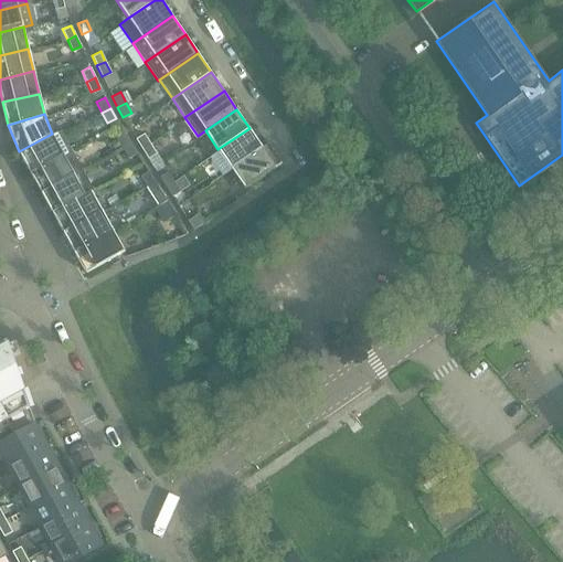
[(218,149),(209,156),(221,173),(231,168),(262,146),(250,128),(218,149)]
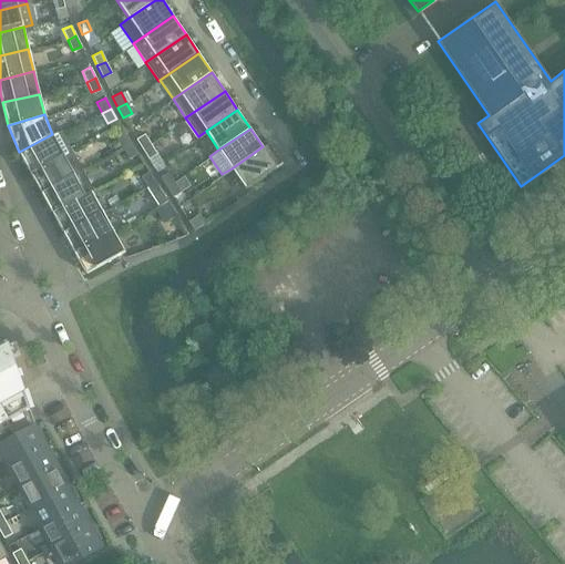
[(52,134),(19,152),(30,172),(71,150),(61,130),(52,134)]
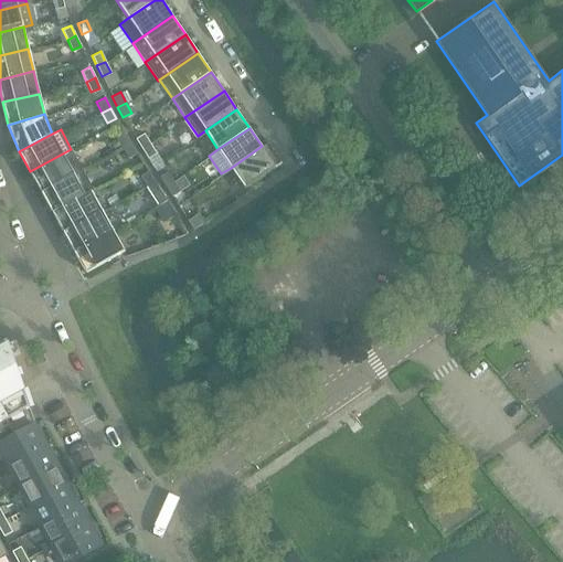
[(124,133),(115,137),(121,147),(129,141),(124,133)]
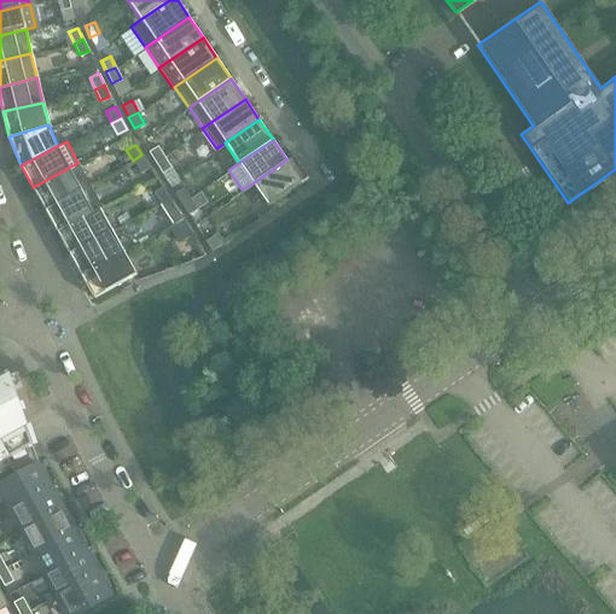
[(156,145),(147,150),(155,161),(163,156),(156,145)]
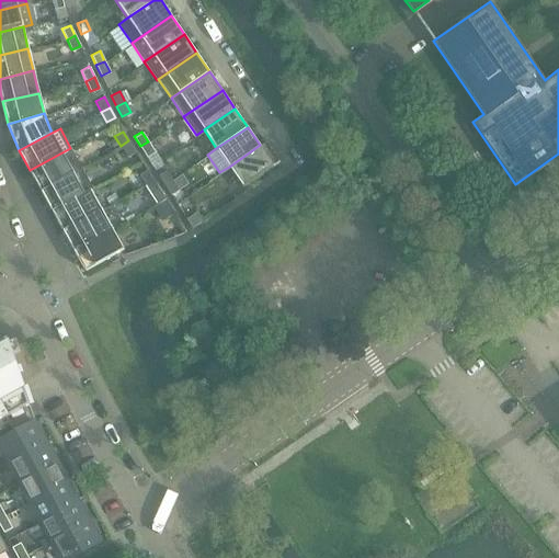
[(128,140),(121,146),(127,156),(135,150),(128,140)]
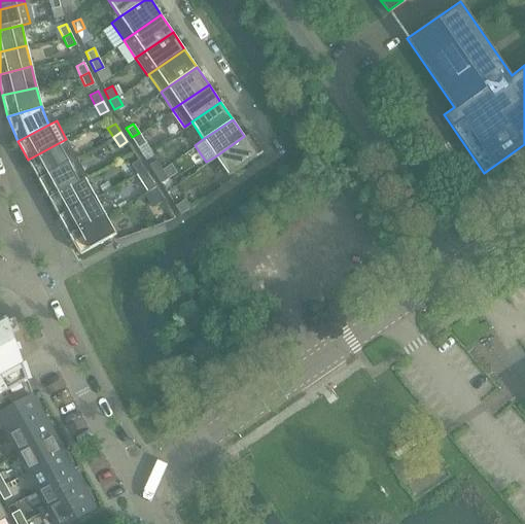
[(139,133),(132,137),(137,146),(145,142),(139,133)]
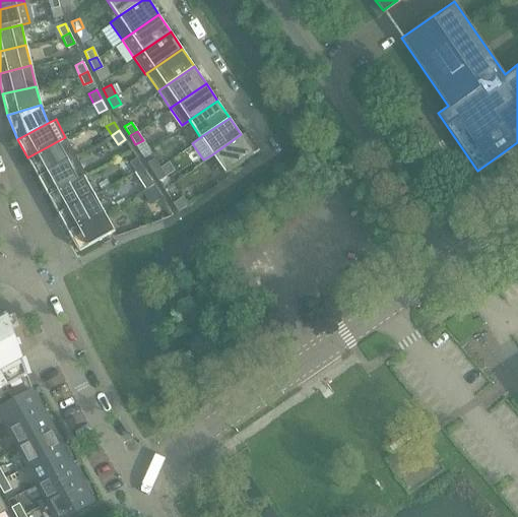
[(241,134),(212,154),(224,172),(258,149),(246,131),(241,135),(241,134)]
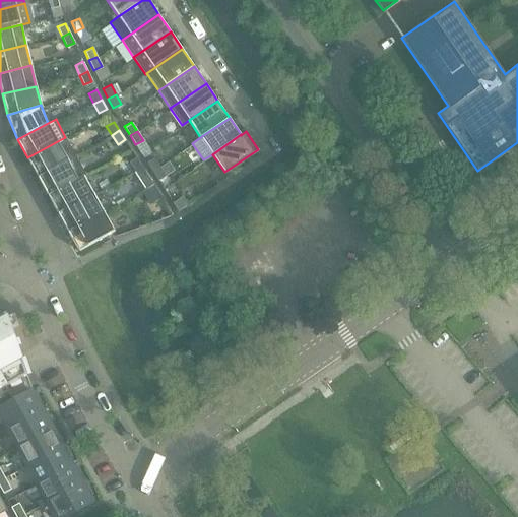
[(65,137),(27,157),(38,176),(75,155),(65,137)]
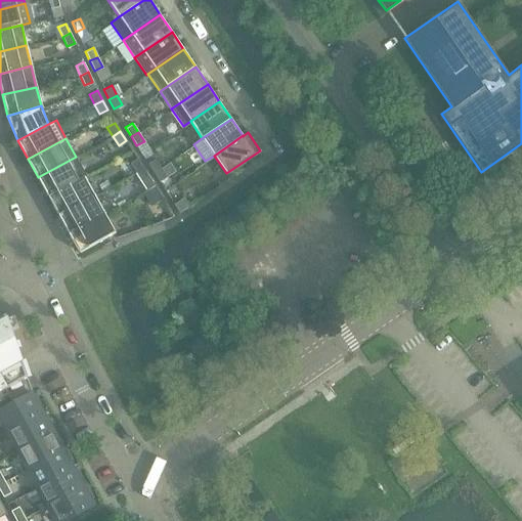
[(76,157),(38,177),(48,196),(79,179),(84,176),(86,175),(76,157)]
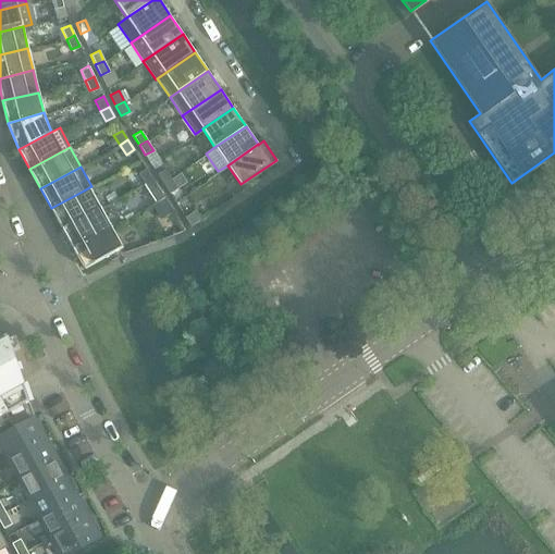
[(145,168),(137,172),(144,182),(151,177),(145,168)]
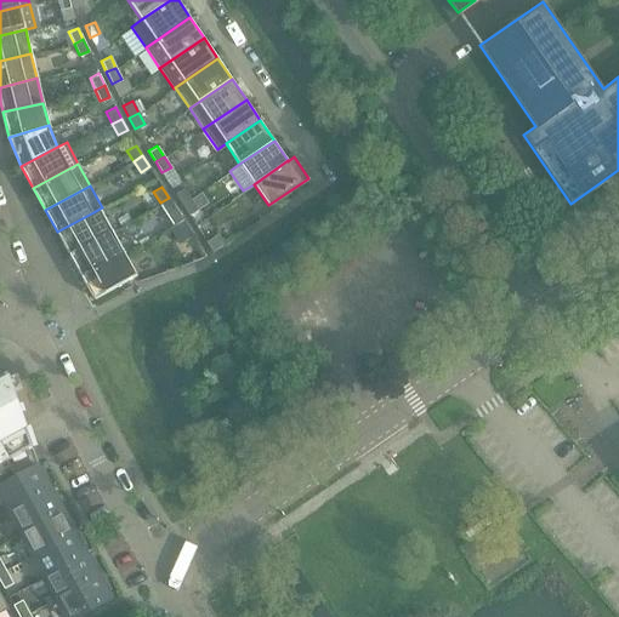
[(183,187),(174,193),(181,204),(189,198),(183,187)]
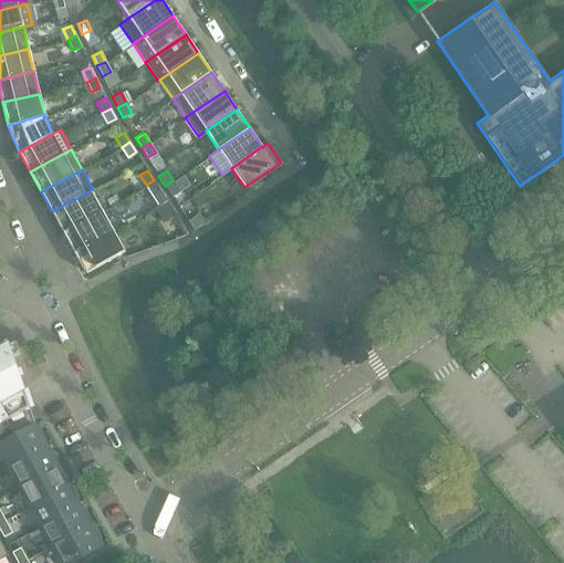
[(154,180),(146,185),(152,195),(160,190),(154,180)]
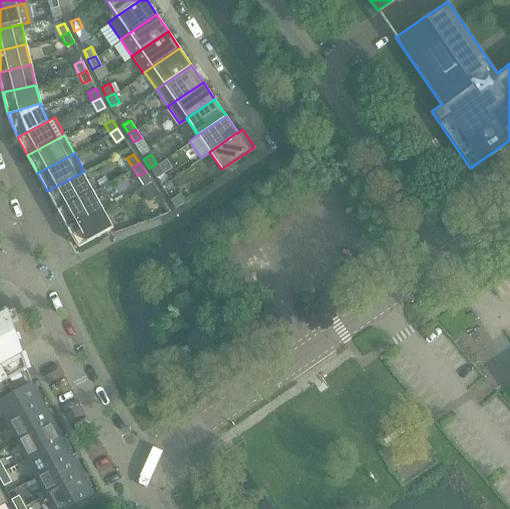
[(156,163),(149,168),(155,176),(162,172),(156,163)]
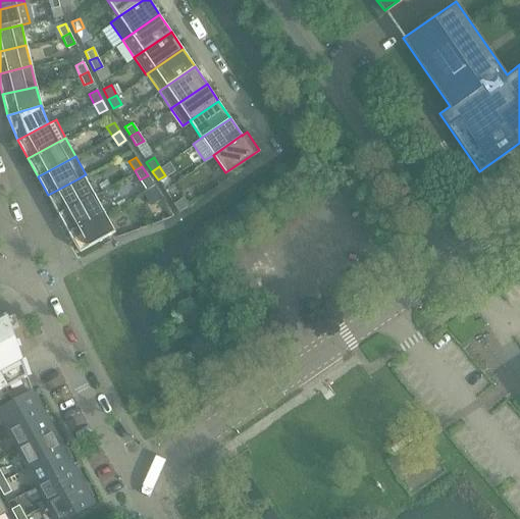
[(79,178),(48,195),(58,213),(94,194),(84,175),(79,178)]
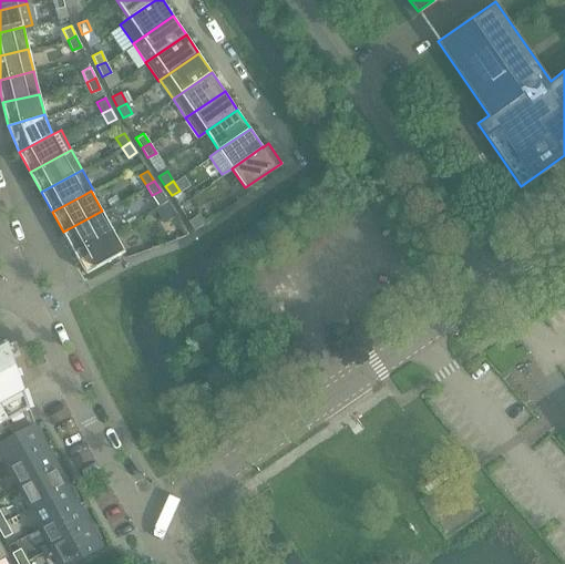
[(166,201),(154,207),(161,218),(172,212),(166,201)]
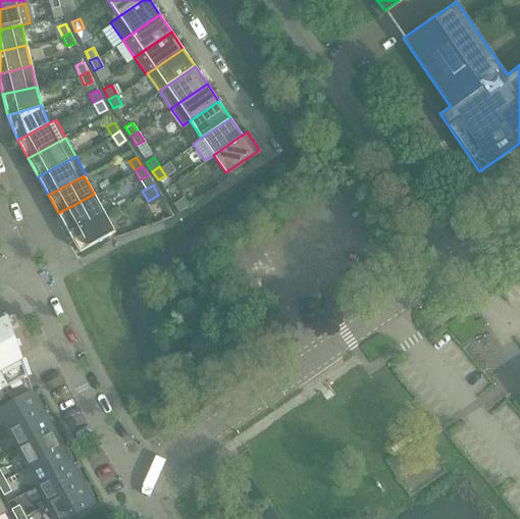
[(94,194),(58,213),(67,231),(103,211),(94,194)]
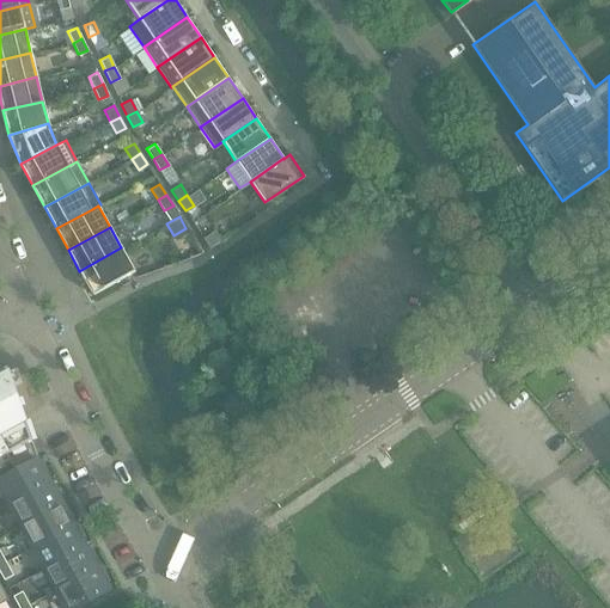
[(214,229),(202,237),(208,247),(220,240),(214,229)]
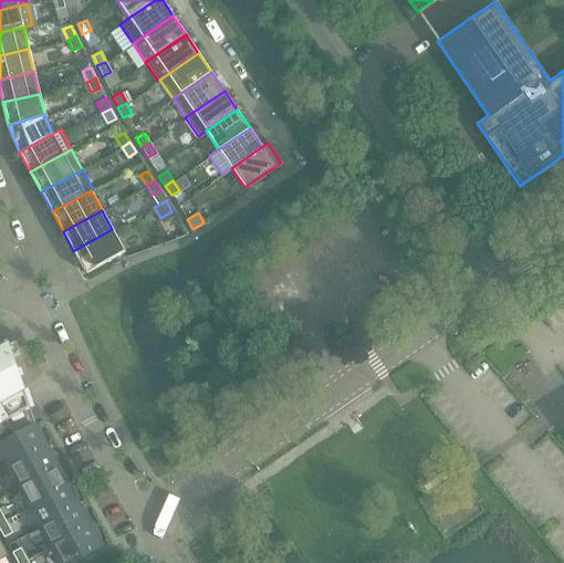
[(112,229),(73,251),(85,271),(110,258),(124,250),(112,229)]
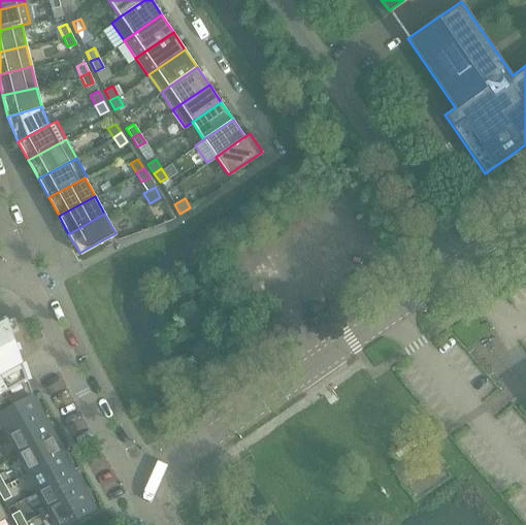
[(5,317),(0,319),(0,414),(32,396),(32,395),(11,334),(6,320),(5,317)]
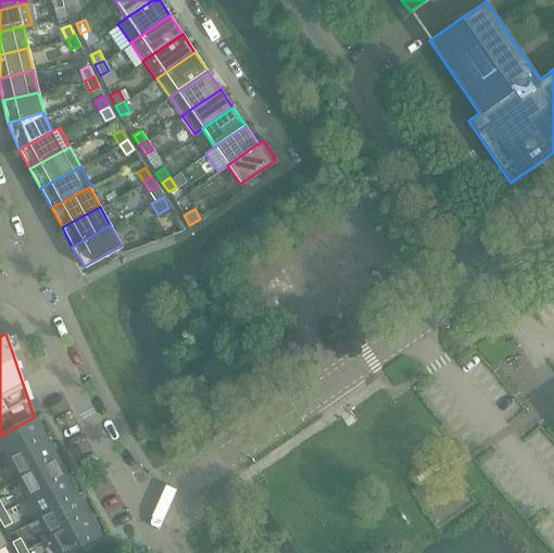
[(46,438),(34,417),(0,436),(0,447),(7,460),(46,438)]
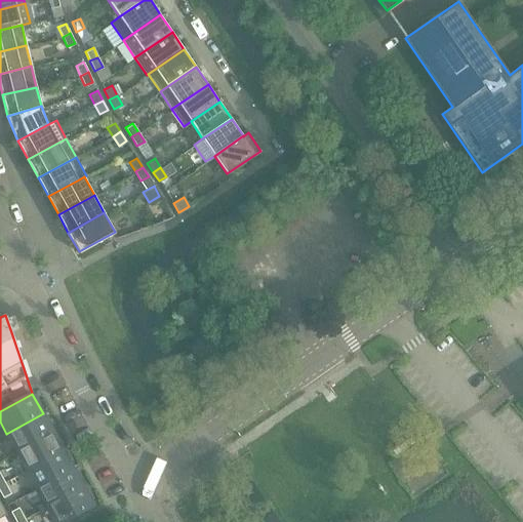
[(16,450),(52,431),(43,413),(6,434),(16,450)]
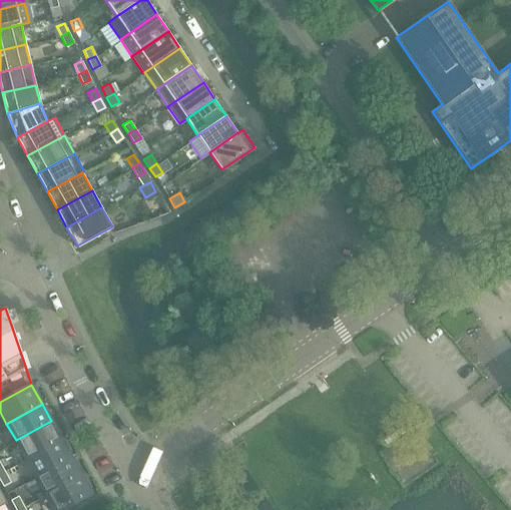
[(25,458),(61,439),(51,421),(16,440),(25,458)]
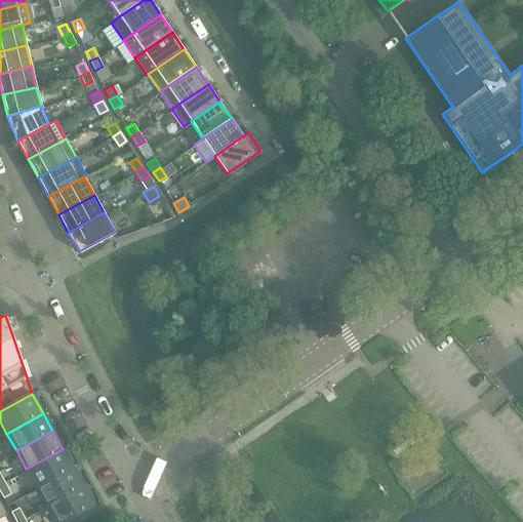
[(36,487),(73,467),(63,449),(26,469),(36,487)]
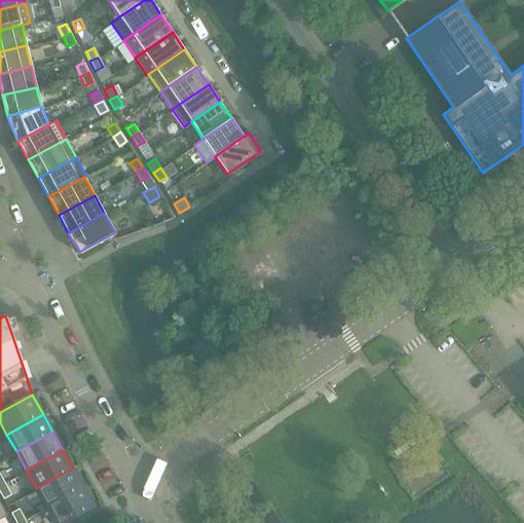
[(82,486),(73,468),(36,488),(46,507),(82,486)]
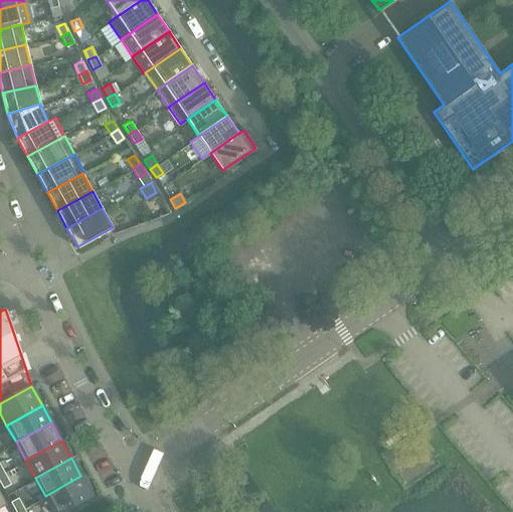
[(10,483),(4,472),(0,474),(0,483),(2,487),(10,483)]
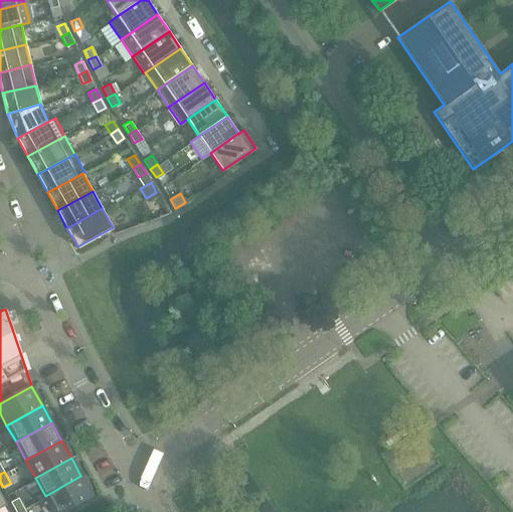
[(60,511),(92,495),(80,476),(45,496),(54,511),(60,511)]
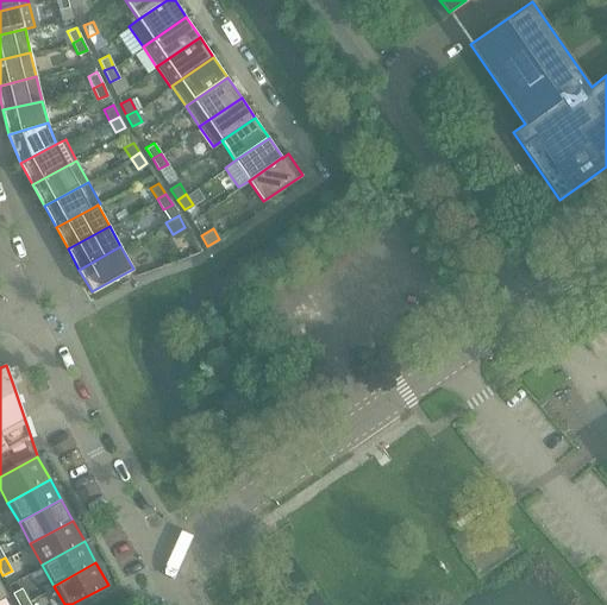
[(20,587),(12,592),(19,604),(27,600),(20,587)]
